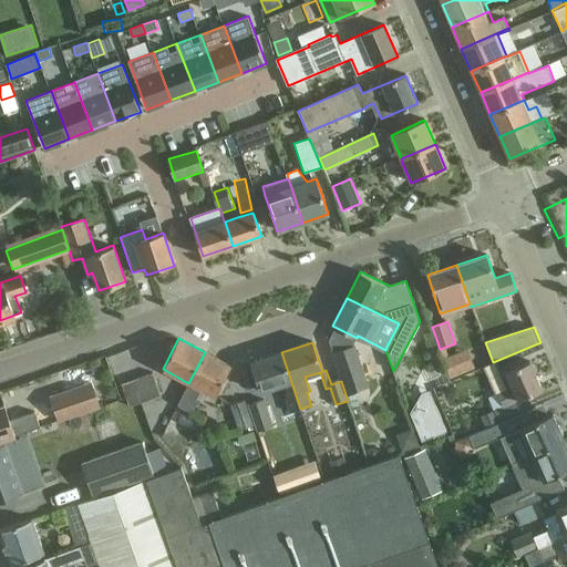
[(334,353),(348,394),(369,388),(354,347),(334,353)]
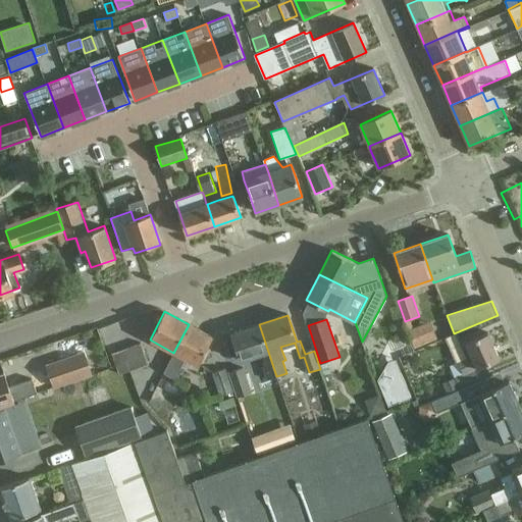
[(430,321),(408,330),(415,348),(437,337),(430,321)]
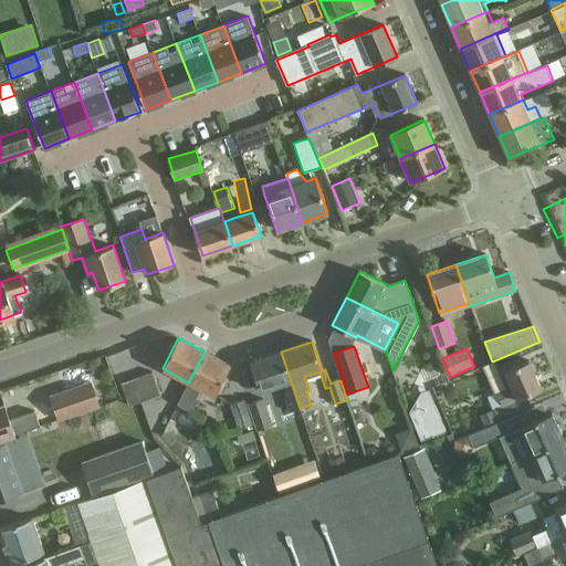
[(196,401),(201,389),(213,396),(230,365),(205,352),(188,383),(189,383),(178,405),(192,412),(197,402),(196,401)]
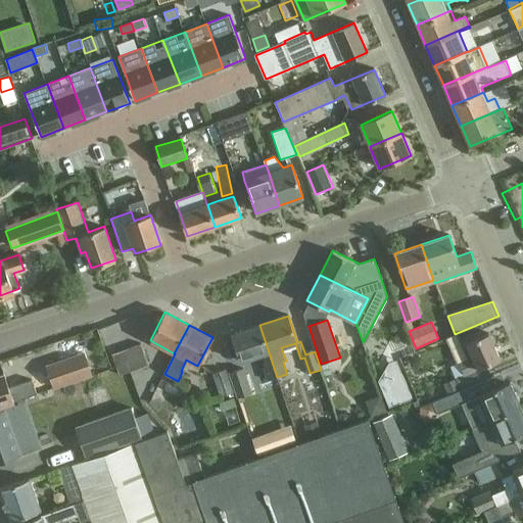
[(259,325),(230,334),(239,362),(264,353),(268,366),(263,367),(267,380),(277,377),(259,325)]
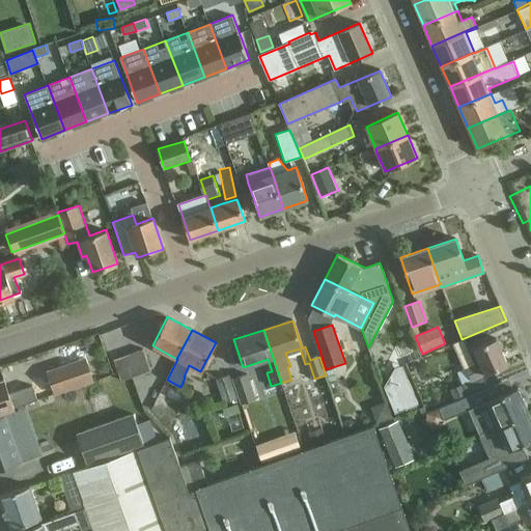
[(483,374),(487,372),(507,364),(496,338),(473,348),(479,363),(457,372),(464,386),(451,392),(455,400),(468,395),(488,387),(483,374)]
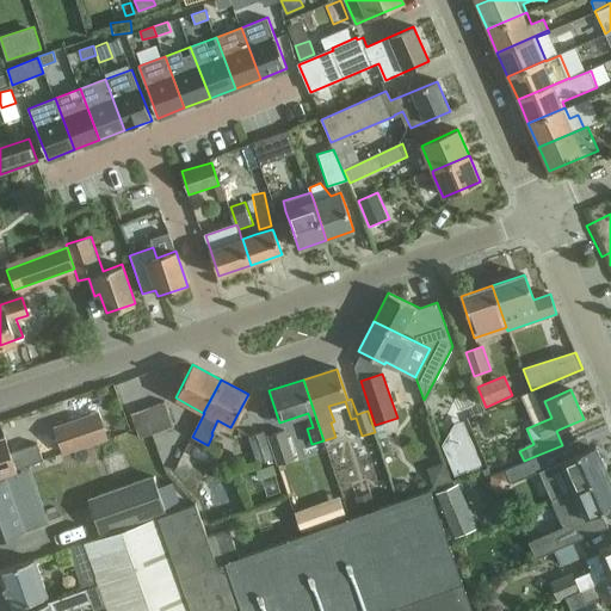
[(174,427),(166,403),(133,415),(136,427),(148,423),(153,434),(174,427)]
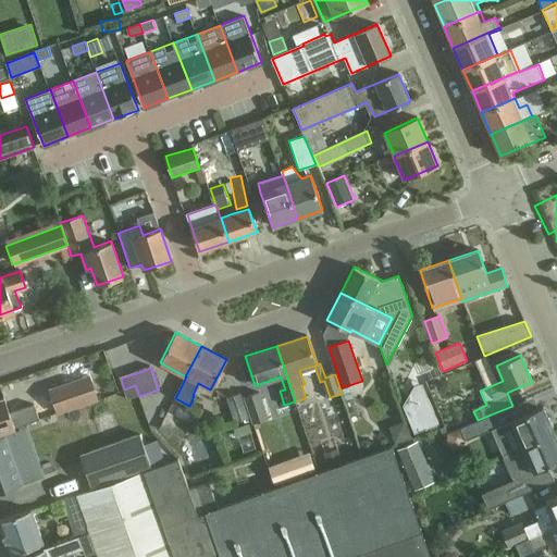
[(97,399),(89,376),(49,390),(58,413),(97,399)]
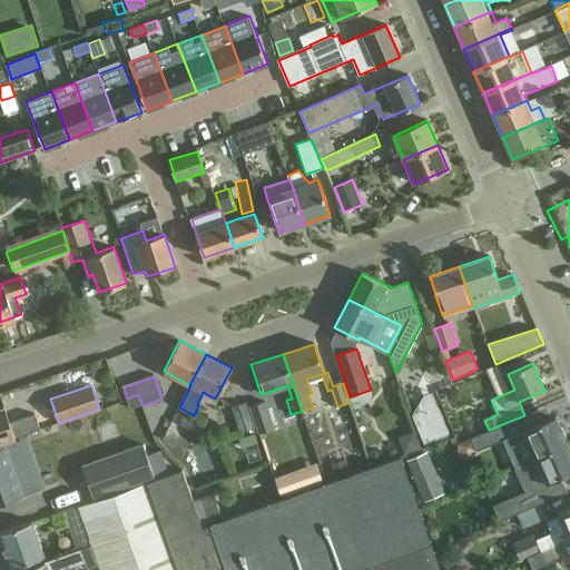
[(127,399),(131,410),(143,405),(138,394),(127,399)]
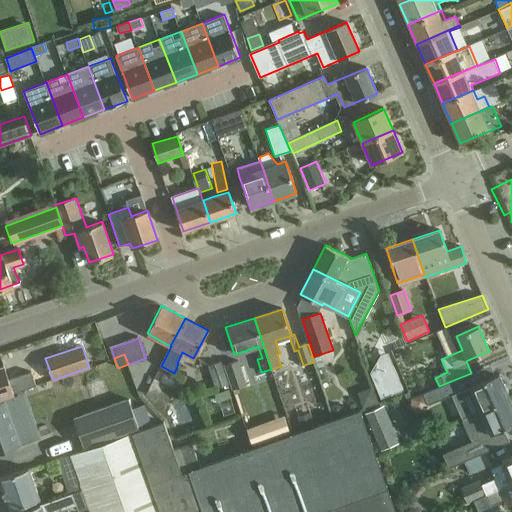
[(314,357),(318,368),(325,365),(322,355),(314,357)]
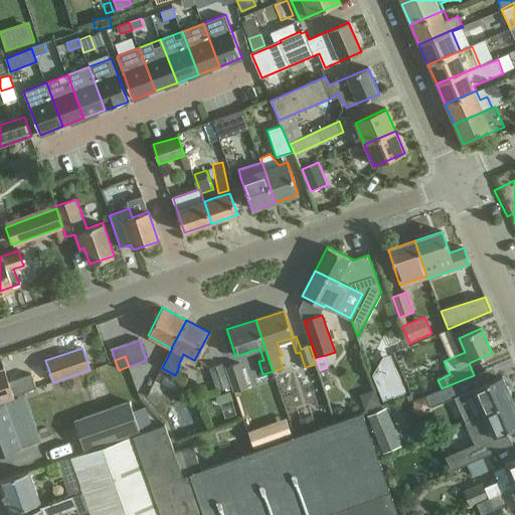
[(226,368),(236,392),(249,387),(240,363),(226,368)]
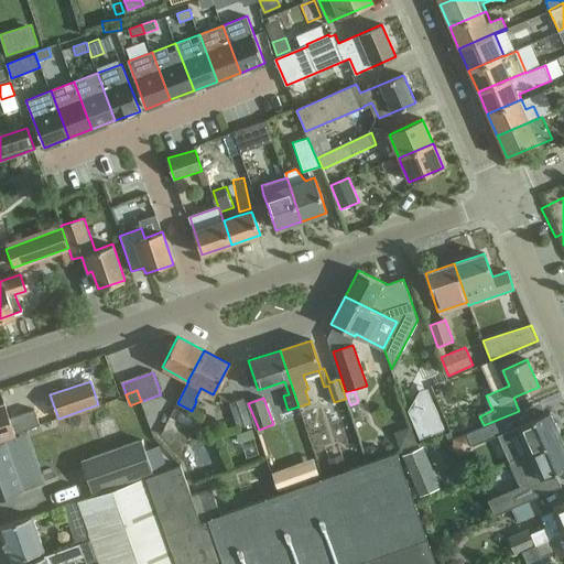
[(230,403),(239,429),(252,424),(243,399),(230,403)]
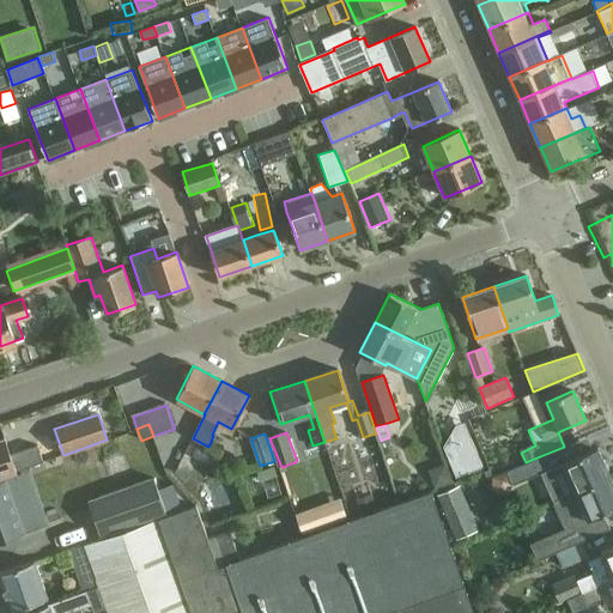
[(0,439),(0,477),(43,462),(37,445),(11,455),(5,438),(0,439)]
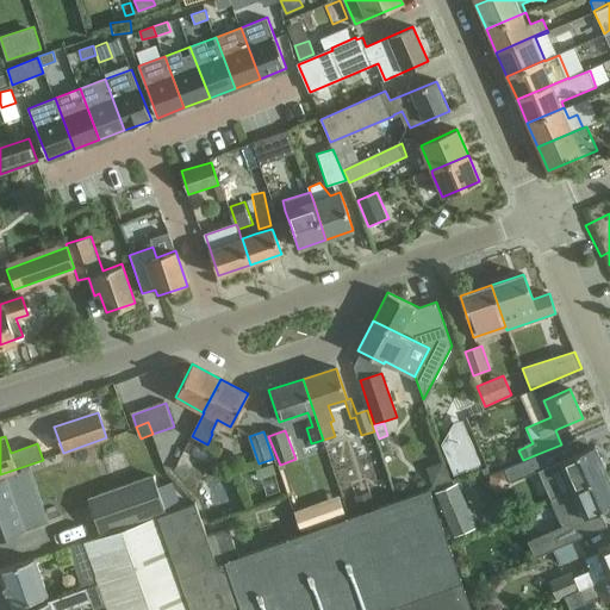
[(471,440),(443,452),(454,474),(480,464),(471,440)]
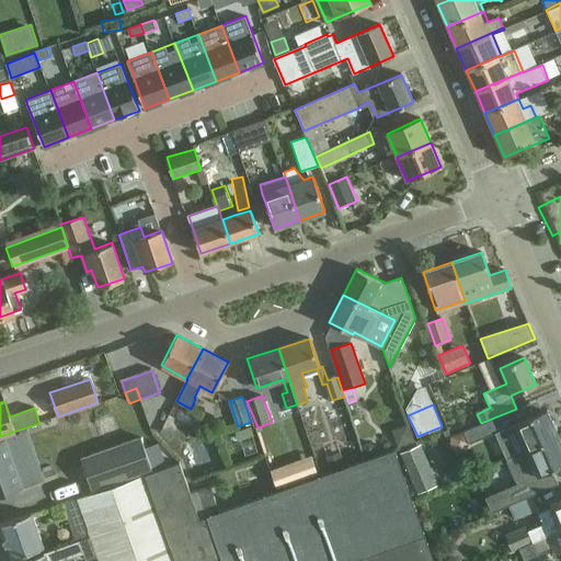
[(547,410),(514,424),(516,430),(497,437),(506,458),(507,458),(525,450),(558,436),(547,410)]
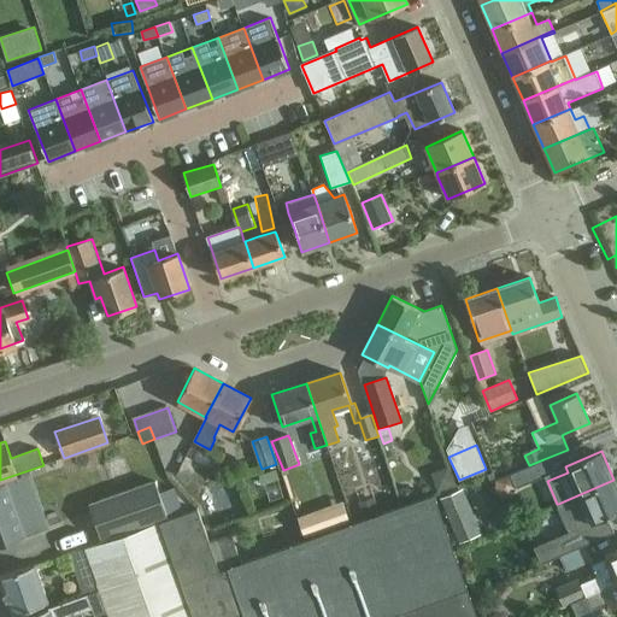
[(544,459),(529,465),(529,468),(511,475),(517,488),(554,472),(548,459),(545,462),(544,459)]
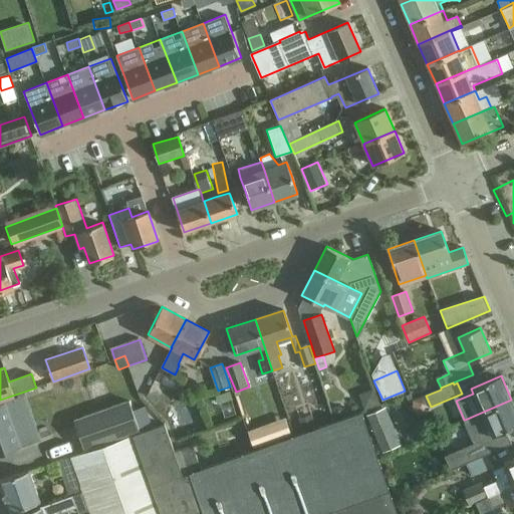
[(249,387),(236,392),(239,402),(252,397),(249,387)]
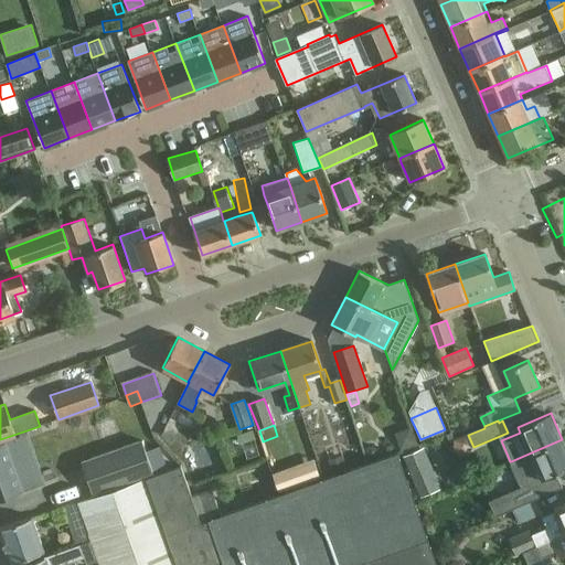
[(455,439),(455,447),(460,454),(468,452),(473,447),(468,435),(468,434),(455,439)]
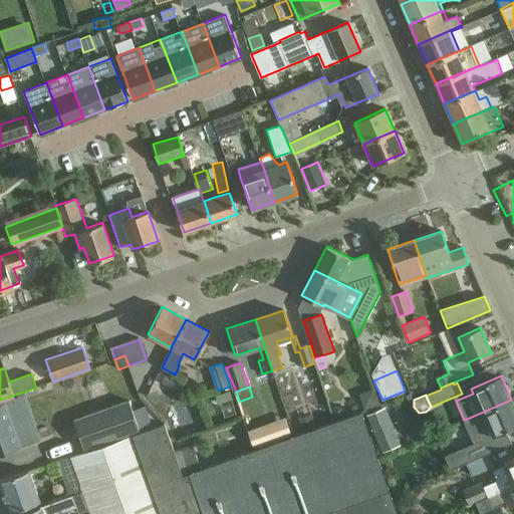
[(0,404),(0,453),(20,446),(16,436),(29,431),(18,398),(0,404)]
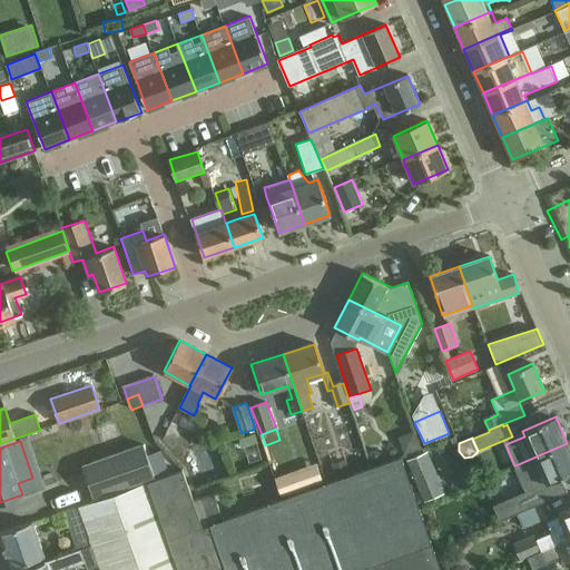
[(569,451),(567,443),(533,458),(516,465),(526,491),(493,504),(500,520),(566,491),(560,478),(569,472),(569,451)]
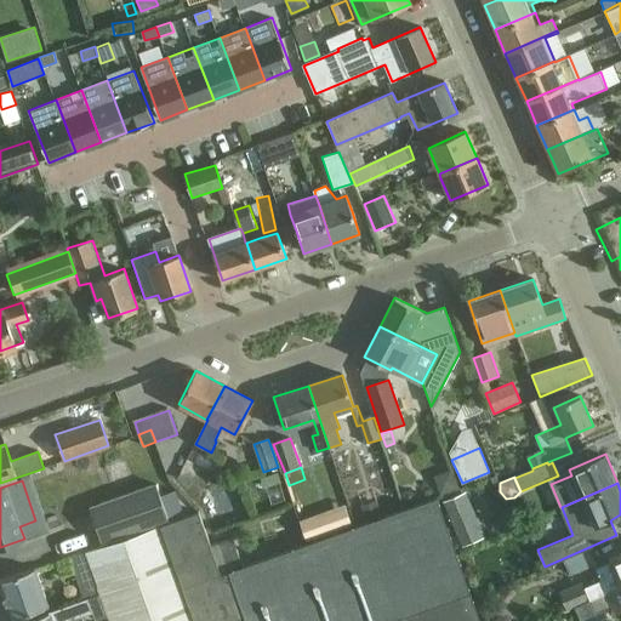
[(155,485),(91,508),(102,541),(167,518),(155,485)]
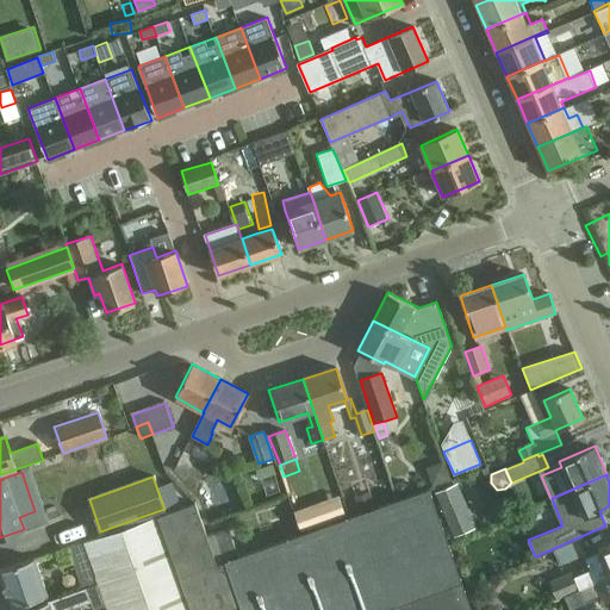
[(224,609),(240,605),(241,609),(472,609),(428,489),(238,558),(217,565),(207,536),(194,502),(85,541),(100,584),(97,585),(104,605),(107,604),(110,609),(224,609)]
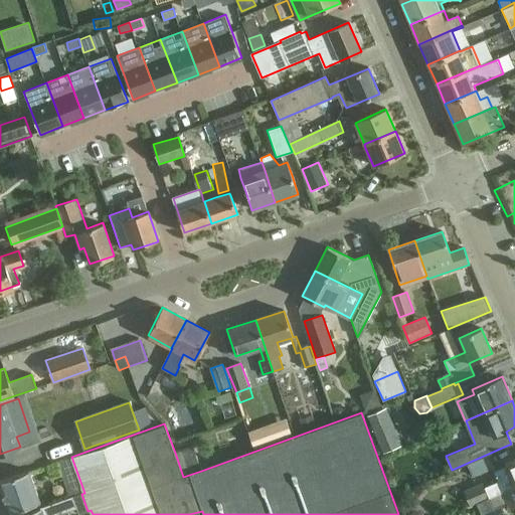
[(396,434),(379,442),(384,453),(401,445),(396,434)]
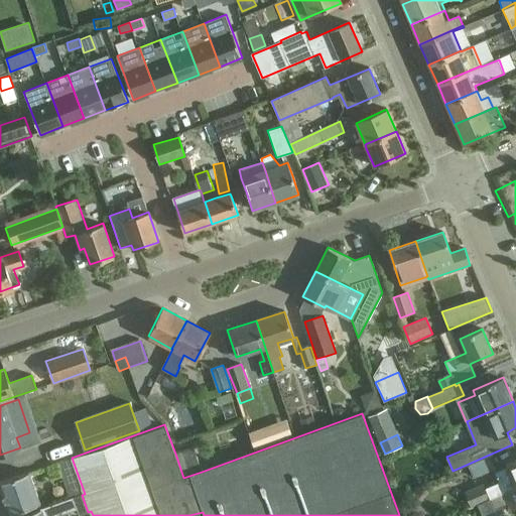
[(194,447),(175,454),(183,478),(202,472),(194,447)]
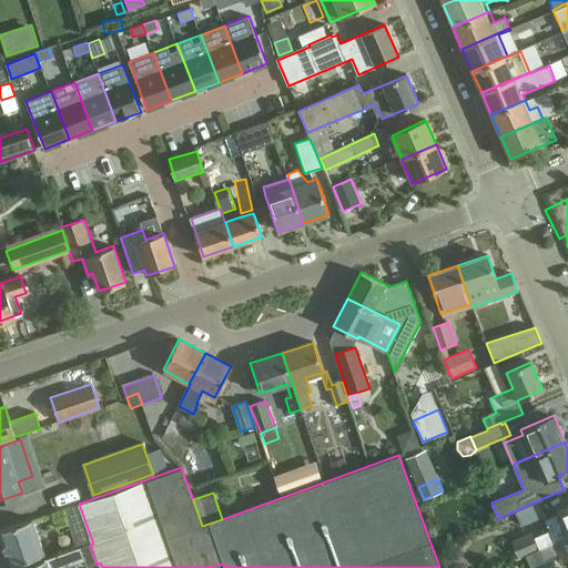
[(516,513),(523,528),(545,518),(538,503),(516,513)]
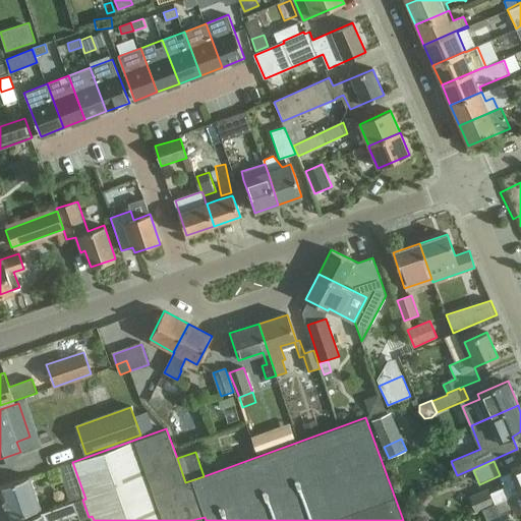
[(69,504),(82,499),(70,464),(57,468),(69,504)]
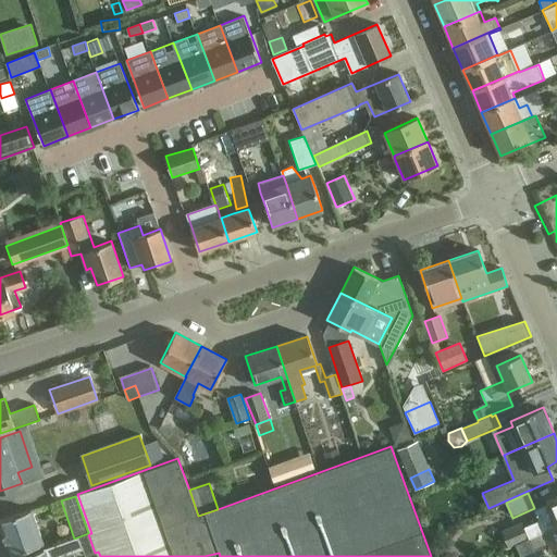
[(527,527),(531,537),(556,525),(556,496),(546,502),(547,505),(535,510),(540,521),(527,527)]
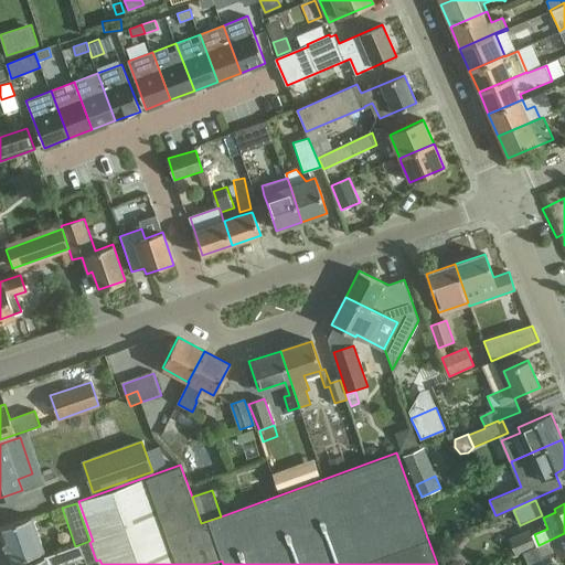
[(0,534),(10,563),(31,555),(43,551),(32,518),(0,529),(0,534)]
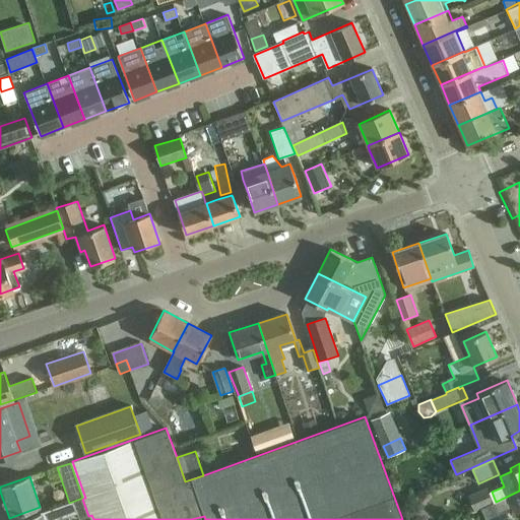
[(486,489),(470,496),(476,510),(481,508),(493,503),(486,489)]
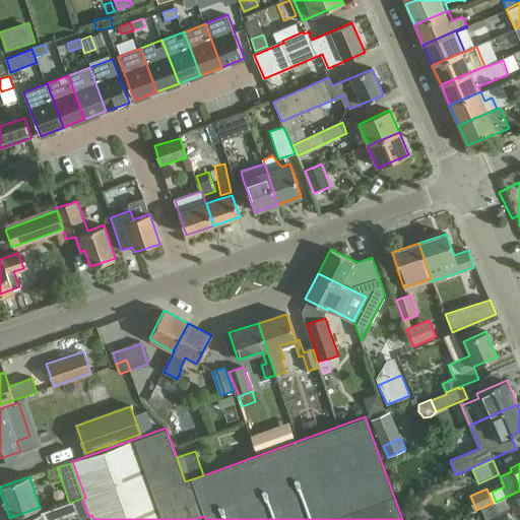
[(519,513),(519,491),(496,502),(501,513),(513,508),(516,515),(519,513)]
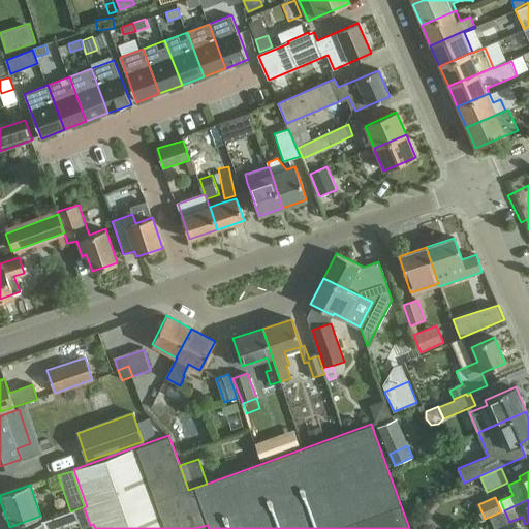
[(83,528),(90,525),(84,507),(21,528),(60,528),(81,522),(83,528)]
